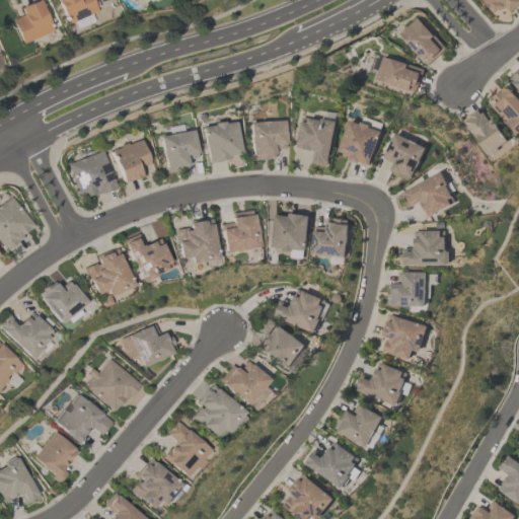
[(18,7),(34,0),(38,0),(51,30),(21,44),(11,19),(21,14),(18,7)]
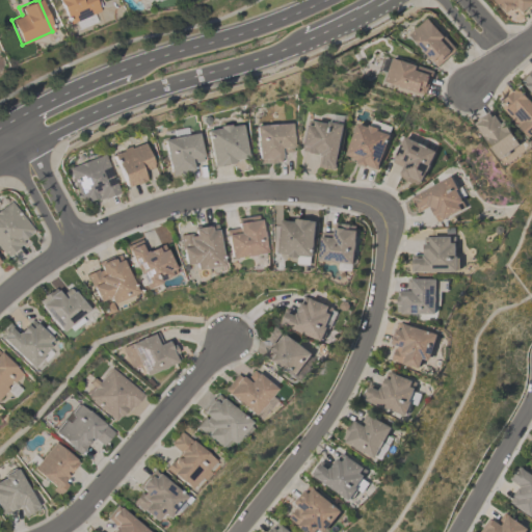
[(68,24),(57,0),(97,0),(100,6),(97,7),(98,10),(68,24)]
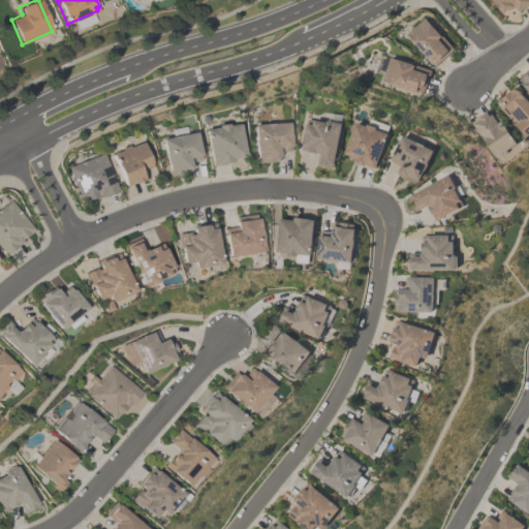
[(508,7),(503,12),(491,0),(528,0),(528,1),(519,11),(514,6),(509,9),(508,7)]
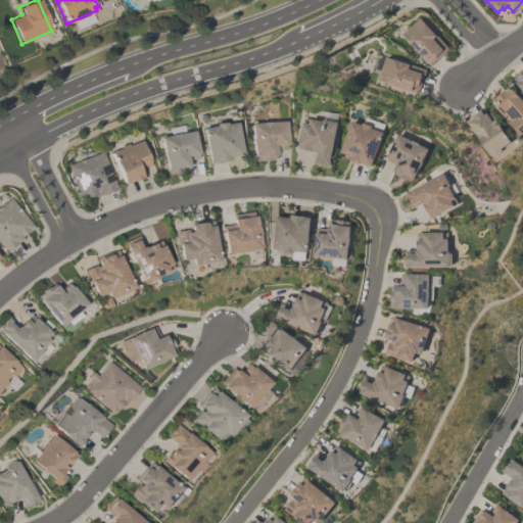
[(400,33),(419,16),(447,47),(429,64),(400,33)]
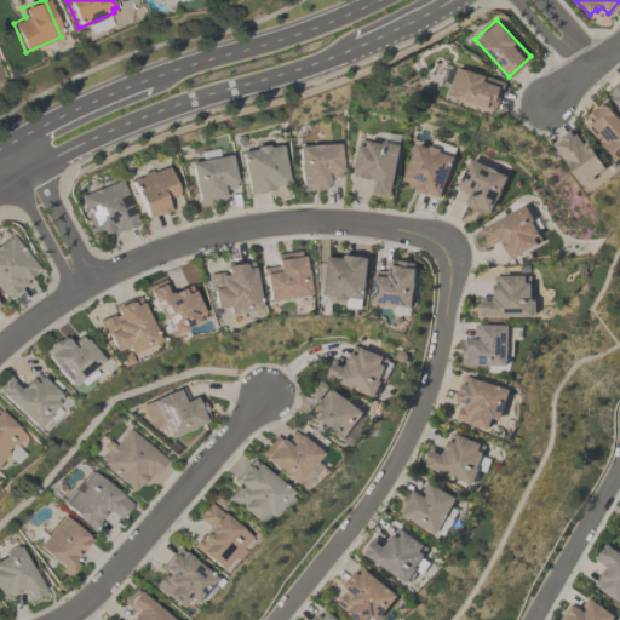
[(447,93),(451,85),(441,82),(447,64),(455,68),(455,65),(505,81),(501,91),(495,109),(447,93)]
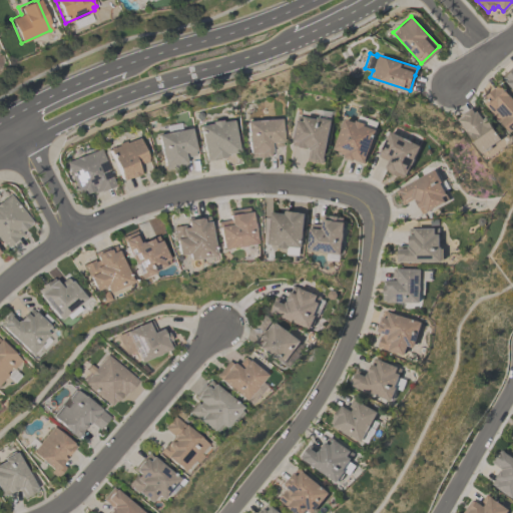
[(512,88),(501,75),(512,64),(512,88)]
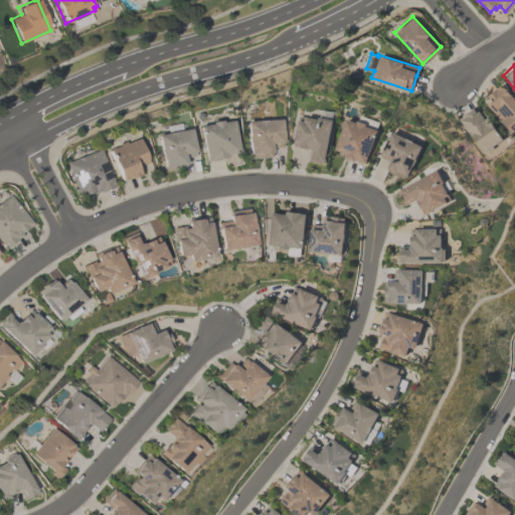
[(514,130),(513,132),(486,104),(489,101),(487,98),(501,83),(514,99),(514,130)]
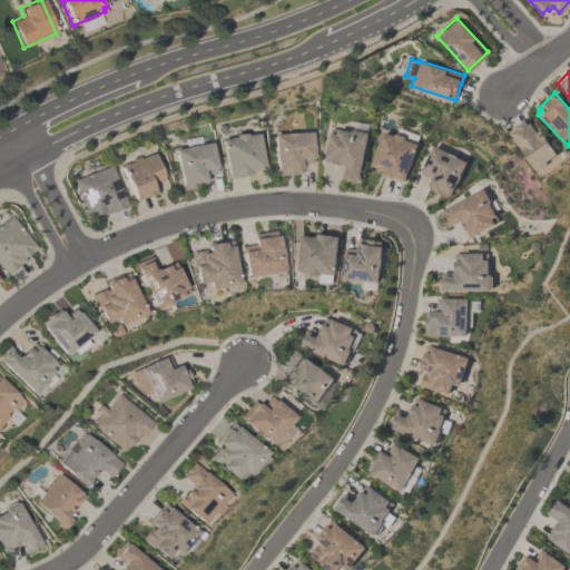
[(536,169),(510,131),(516,127),(514,125),(523,119),(524,120),(528,118),(531,124),(534,121),(557,154),(536,169)]
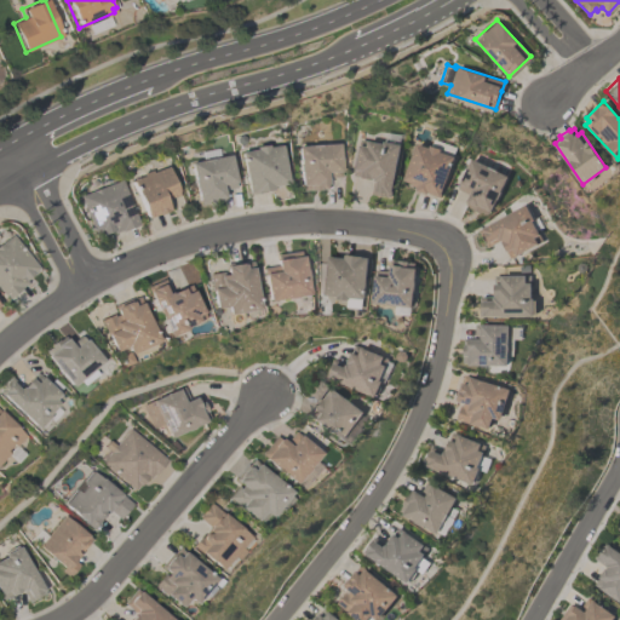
[(454,155),(438,196),(426,193),(426,194),(415,189),(417,184),(402,178),(414,143),(426,147),(428,144),(430,145),(431,138),(454,147),(451,155),(454,155)]
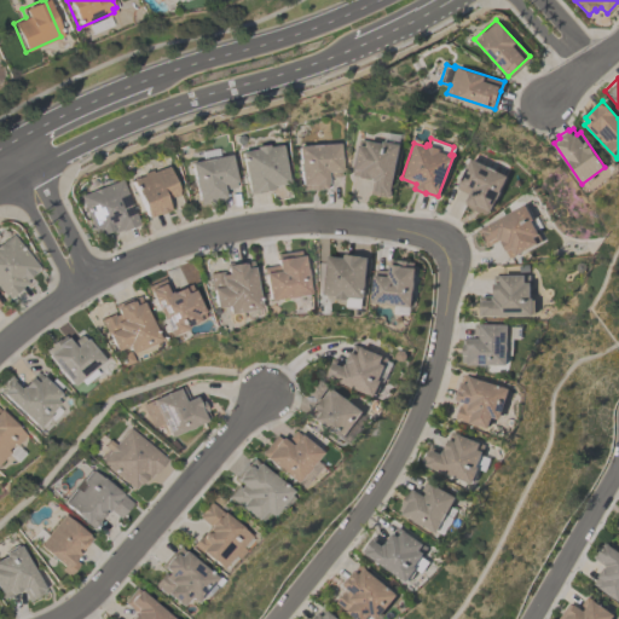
[(397,142),(397,144),(398,144),(389,196),(370,192),(372,178),(352,174),(358,139),(381,143),(381,140),(383,140),(383,139),(387,139),(391,139),(394,140),(397,142)]
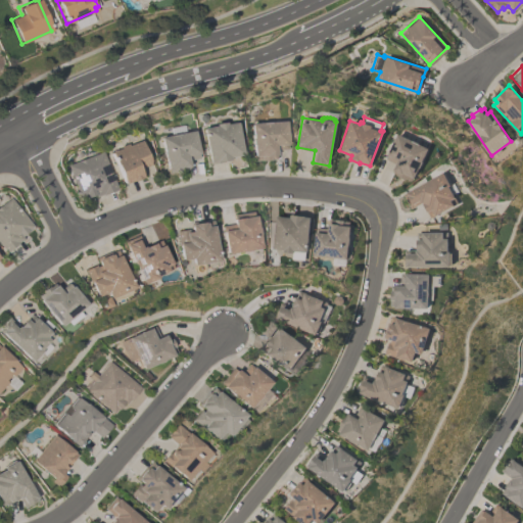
[(202,128),(215,126),(215,124),(225,122),(225,124),(236,122),(241,155),(228,157),(228,160),(208,164),(202,128)]
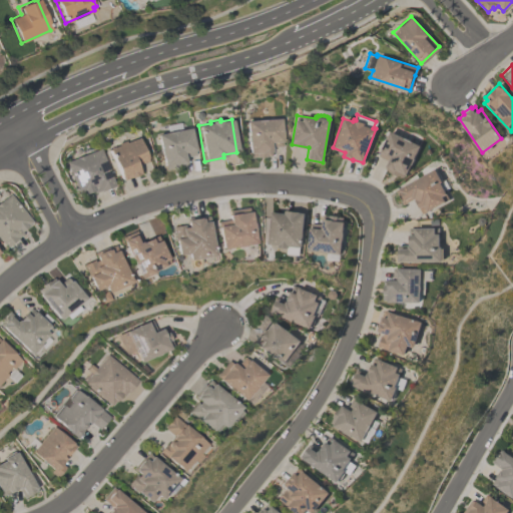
[(249,157),(248,153),(247,153),(246,142),(244,121),(279,119),(281,146),(269,147),(270,156),(249,157)]
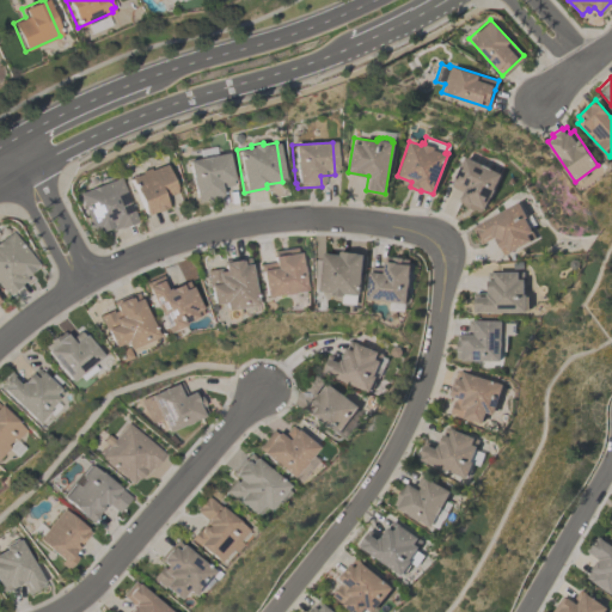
[(195,199),(193,185),(190,185),(189,178),(190,177),(188,160),(226,153),(232,185),(219,188),(221,199),(197,203),(197,197),(195,199)]
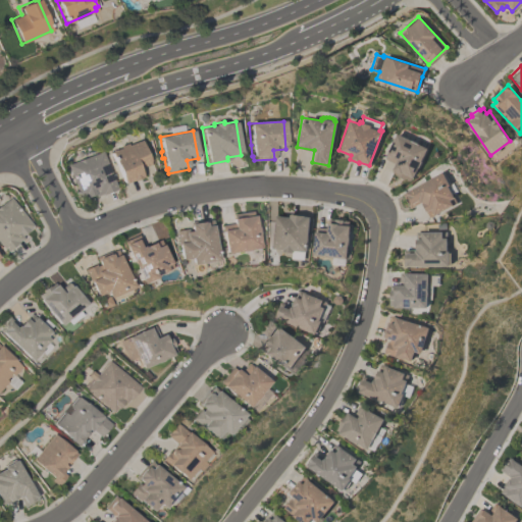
[(390,171),(395,163),(384,158),(386,154),(385,154),(396,133),(426,147),(412,176),(411,176),(409,179),(406,178),(406,179),(392,173),(393,172),(390,171)]
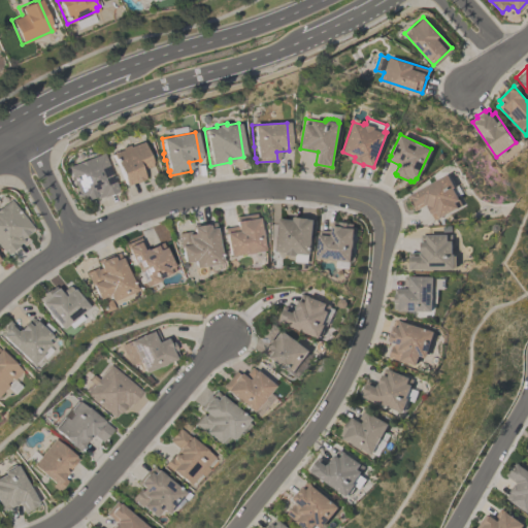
[(112,153),(122,150),(121,147),(128,145),(129,146),(142,141),(151,166),(139,170),(142,178),(124,186),(112,153)]
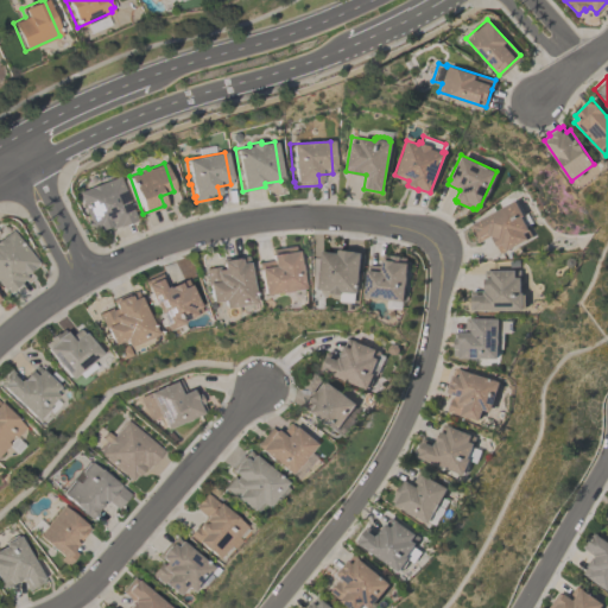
[(77,192),(118,176),(135,220),(118,227),(116,226),(111,228),(109,226),(100,229),(100,228),(93,230),(77,192)]
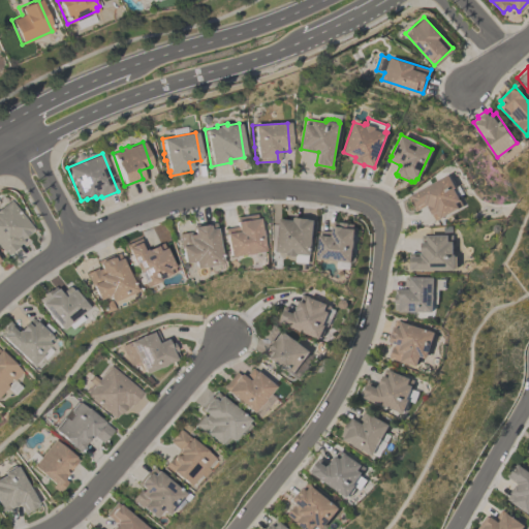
[(455,186),(455,187),(453,188),(462,205),(435,220),(426,204),(415,210),(407,195),(447,173),(448,175),(450,177),(453,180),(454,182),(455,186)]
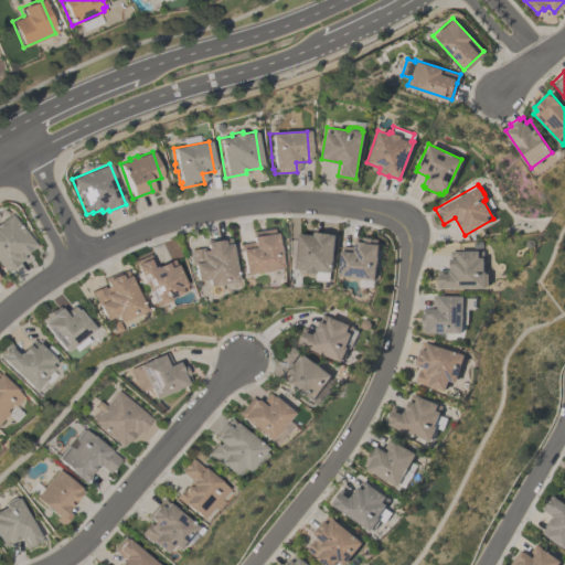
[(4,274),(0,267),(0,221),(11,213),(34,244),(29,248),(30,249),(22,255),(23,257),(18,262),(19,263),(4,274)]
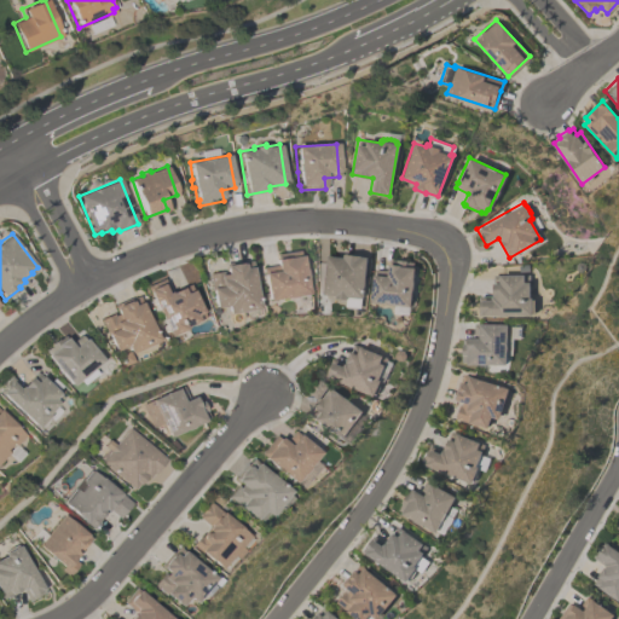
[(306,294),(266,300),(261,268),(275,266),(273,260),(276,259),(276,254),(298,250),(299,255),(300,255),(306,294)]
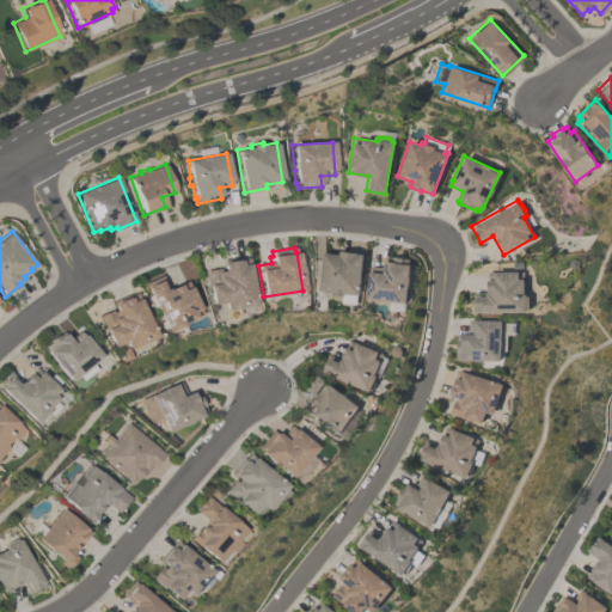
[(359,294),(343,293),(343,295),(331,294),(331,292),(319,291),(323,252),(338,254),(340,250),(356,252),(362,254),(359,294)]
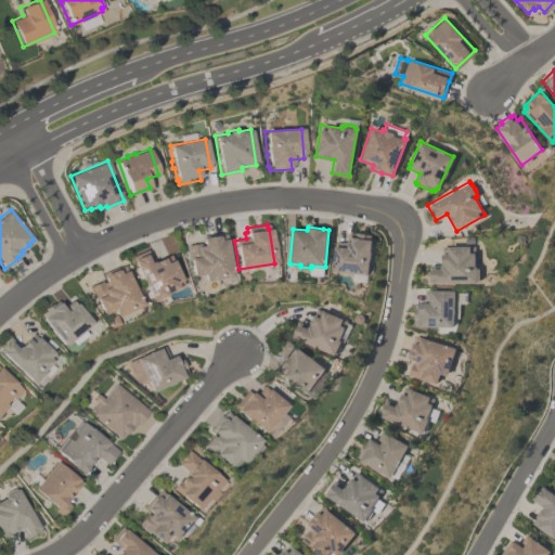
[(231,276),(203,282),(202,274),(191,275),(185,245),(195,244),(196,246),(202,245),(201,236),(217,233),(217,235),(223,234),(231,276)]
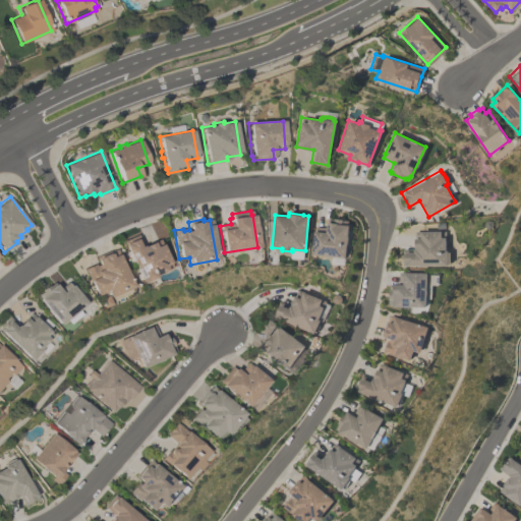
[(345,257),(311,254),(314,226),(327,227),(327,222),(337,223),(349,225),(345,257)]
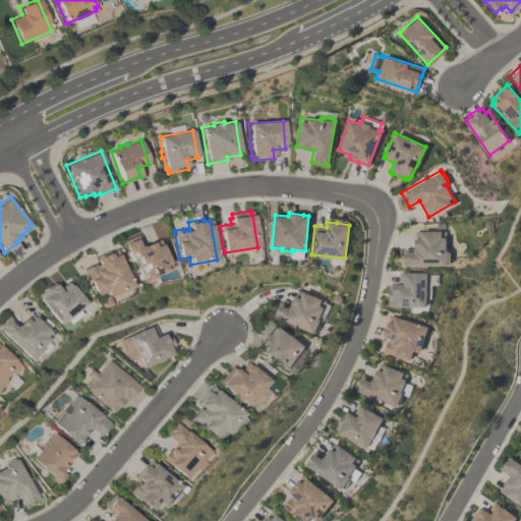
[(446,264),(446,266),(402,266),(402,248),(414,248),(414,231),(445,231),(445,250),(447,250),(447,251),(448,251),(449,254),(449,258),(449,262),(448,265),(446,264)]
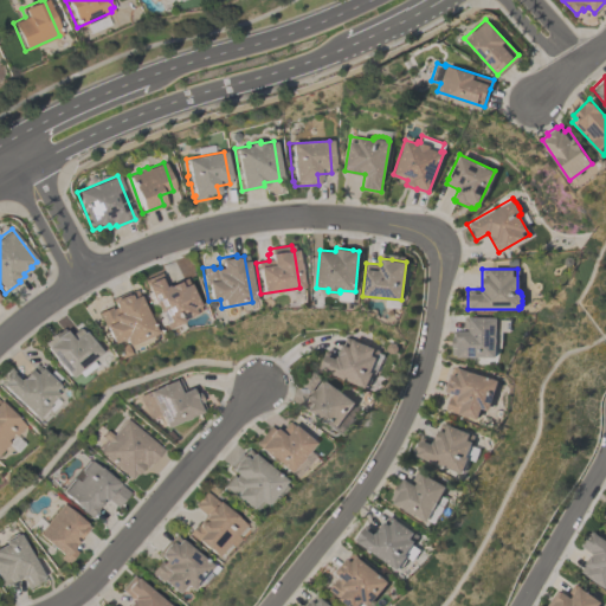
[(165,328),(162,329),(141,281),(159,272),(165,287),(184,278),(198,310),(178,320),(179,322),(176,323),(176,324),(174,327),(169,328),(166,329),(165,328)]
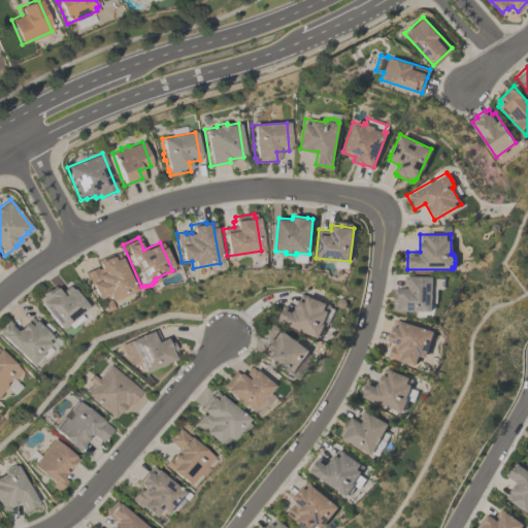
[(84,272),(94,267),(95,269),(98,268),(94,260),(109,254),(109,256),(116,253),(132,290),(107,301),(105,295),(96,299),(84,272)]
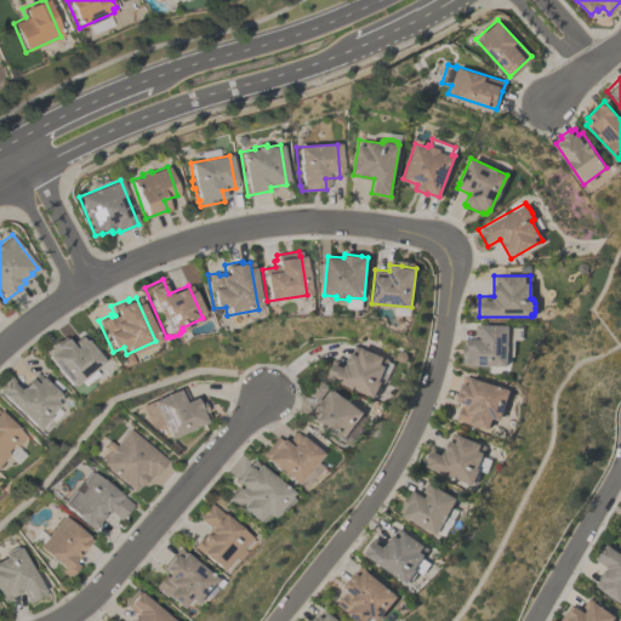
[(507,324),(507,326),(522,326),(520,339),(513,339),(513,355),(507,355),(507,365),(468,365),(468,363),(463,363),(463,355),(462,355),(462,345),(463,345),(463,337),(474,339),(474,324),(507,324)]
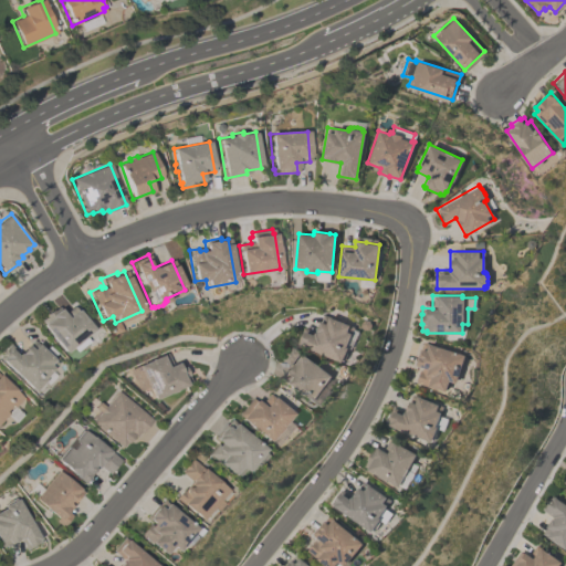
[(75,310),(92,329),(63,353),(53,341),(52,341),(48,335),(49,334),(41,324),(42,324),(39,321),(44,316),(43,315),(51,310),(52,311),(56,306),(62,313),(72,306),(74,310),(75,310)]
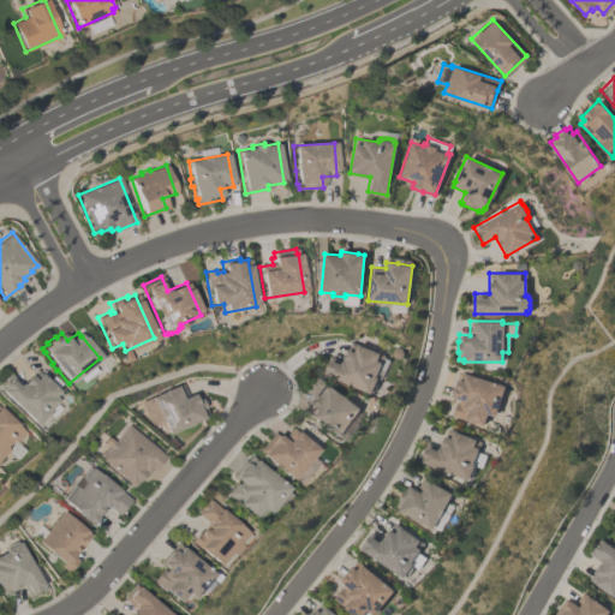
[(371,390),(371,393),(322,372),(329,356),(342,360),(351,341),(384,354),(376,376),(377,377),(377,378),(378,378),(377,382),(376,388),(374,392),(371,390)]
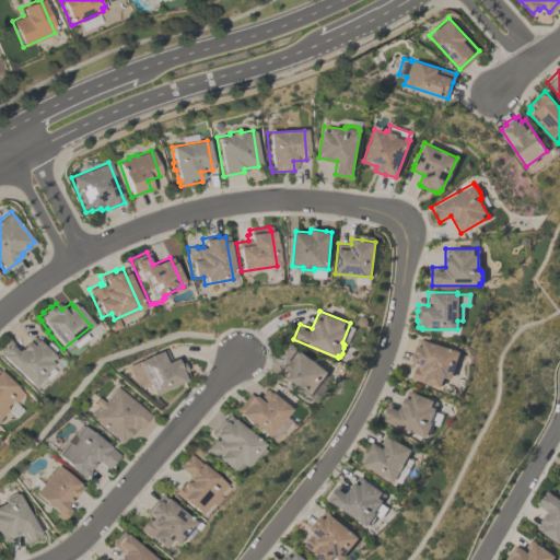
[(31,387),(0,357),(0,349),(9,340),(19,350),(31,337),(55,359),(39,374),(42,376),(41,380),(38,383),(35,386),(31,387)]
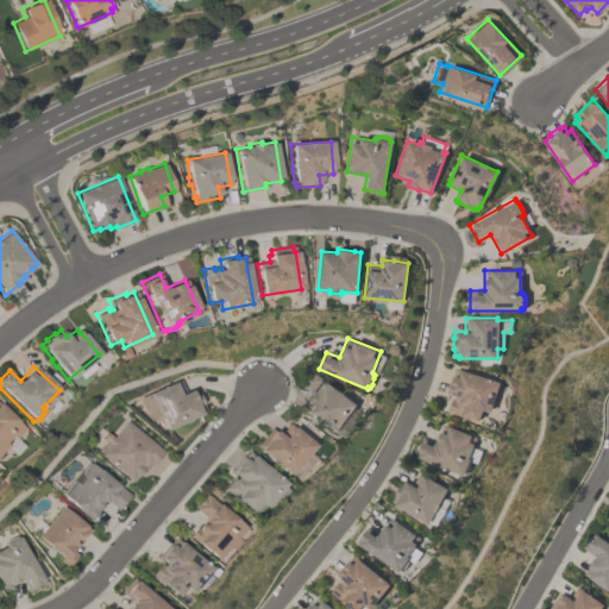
[(447,410),(452,397),(453,399),(454,395),(445,391),(451,377),(452,377),(454,366),(500,382),(490,412),(483,409),(479,421),(447,410)]
